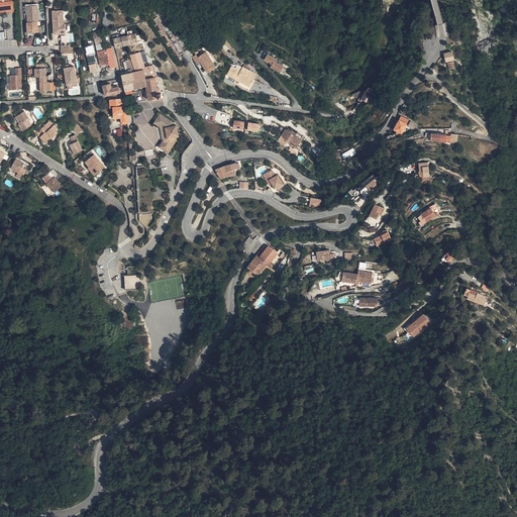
[(0,10),(14,9),(13,1),(0,2),(0,10)]
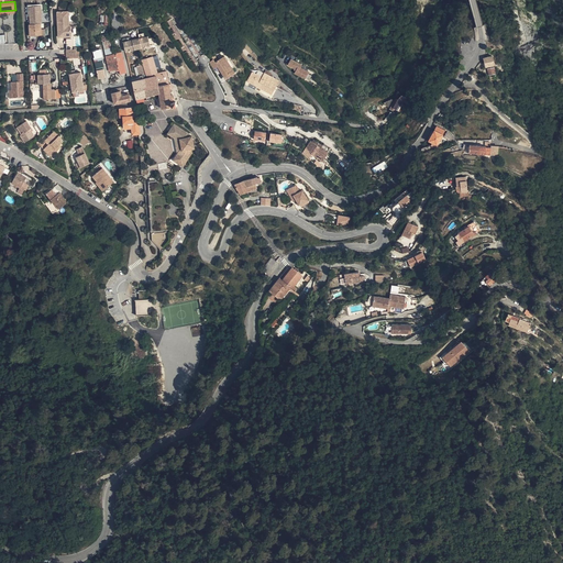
[(41,35),(40,24),(39,19),(41,19),(41,7),(28,7),(30,24),(28,25),(29,36),(41,35)]
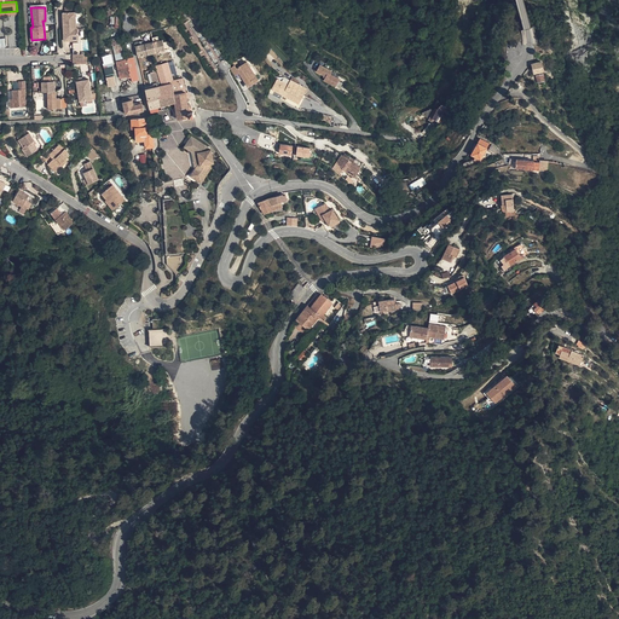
[(63,13),(64,42),(79,41),(77,29),(75,29),(74,12),(63,13)]
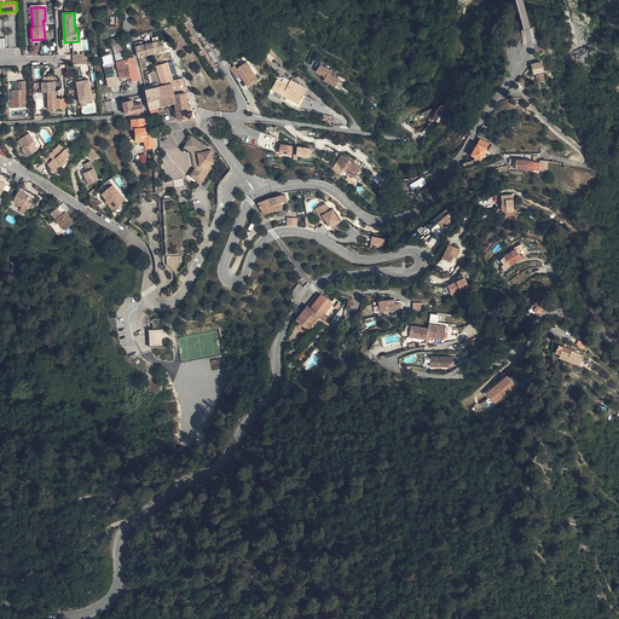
[(144,41),(134,42),(138,57),(165,51),(162,39),(145,44),(144,41)]
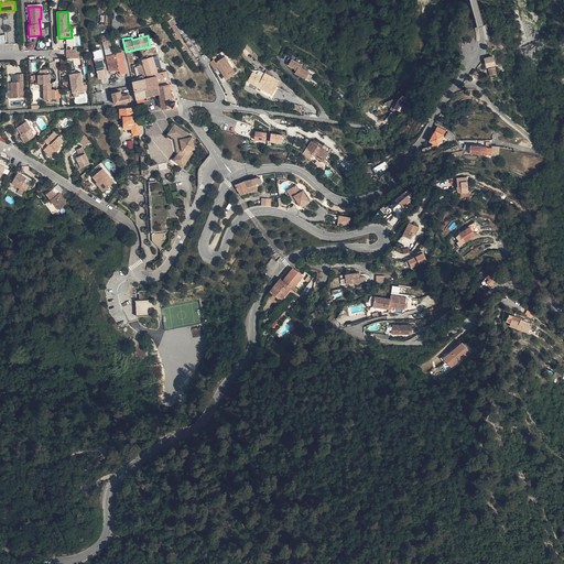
[(126,74),(122,61),(121,61),(120,54),(114,55),(111,49),(109,50),(104,50),(108,72),(115,71),(115,73),(118,73),(119,76),(126,74)]
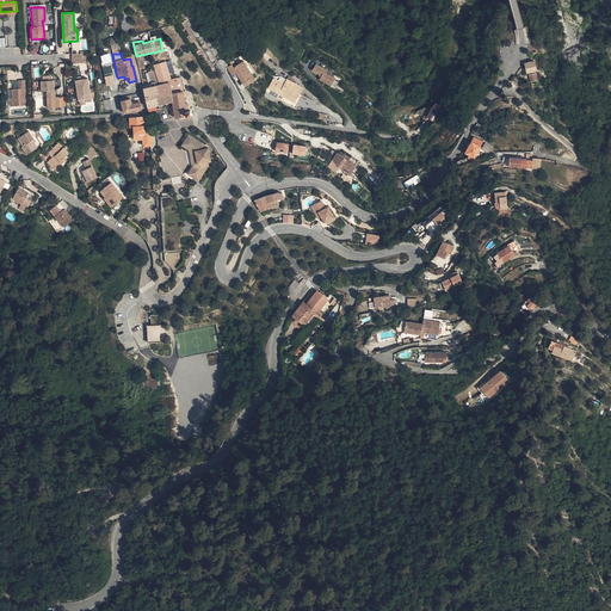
[(80,65),(79,54),(71,55),(71,66),(80,65)]
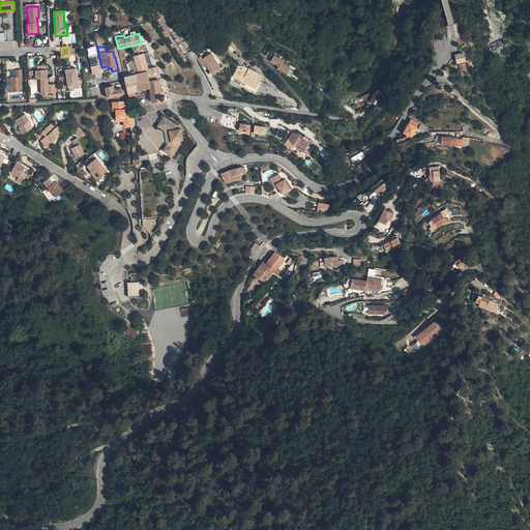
[(95,47),(87,48),(89,64),(97,63),(95,47)]
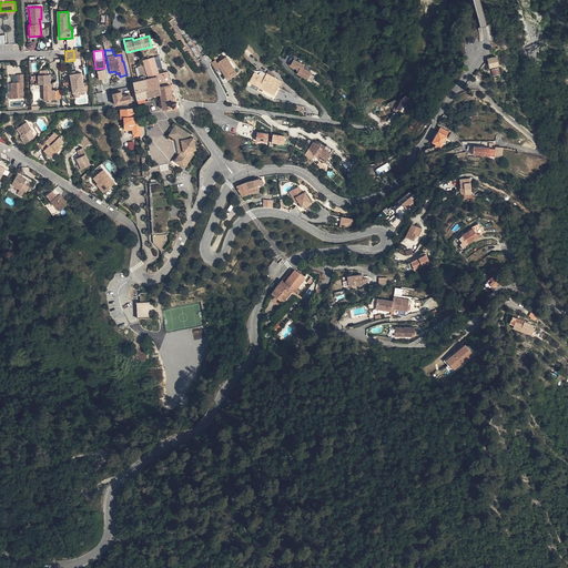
[(497,51),(489,53),(492,62),(499,60),(497,51)]
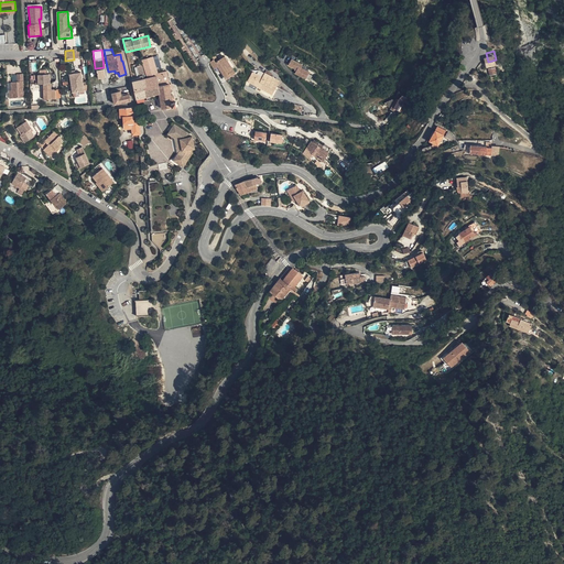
[(226,79),(231,76),(228,71),(231,68),(224,57),(217,61),(215,63),(214,61),(209,63),(214,69),(218,67),(226,79)]
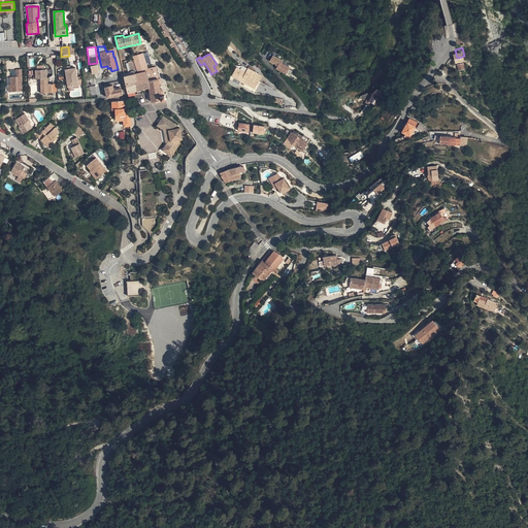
[(270,62),(278,65),(277,68),(287,74),(290,68),(283,64),(285,62),(273,56),(270,62)]
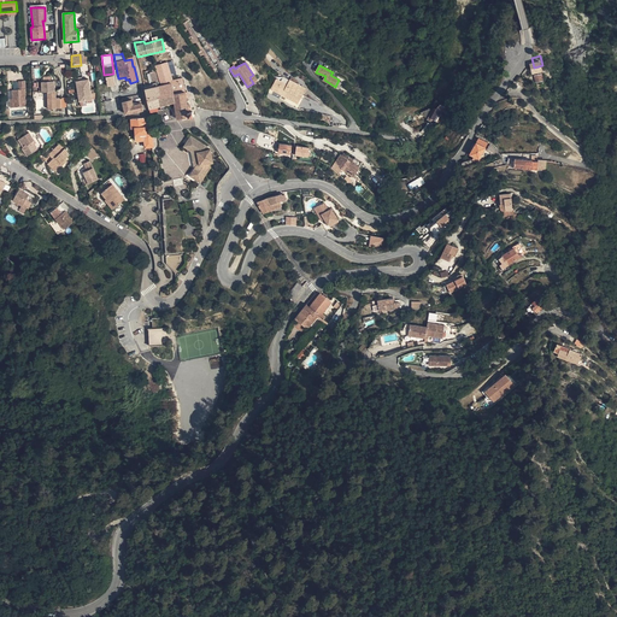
[(116,84),(115,76),(106,77),(107,87),(116,84)]
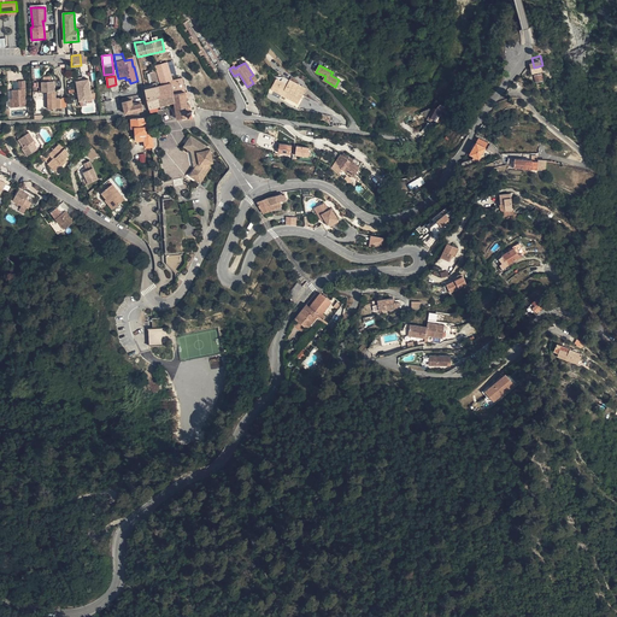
[(80,97),(80,101),(92,99),(89,80),(82,81),(77,81),(78,92),(80,97)]
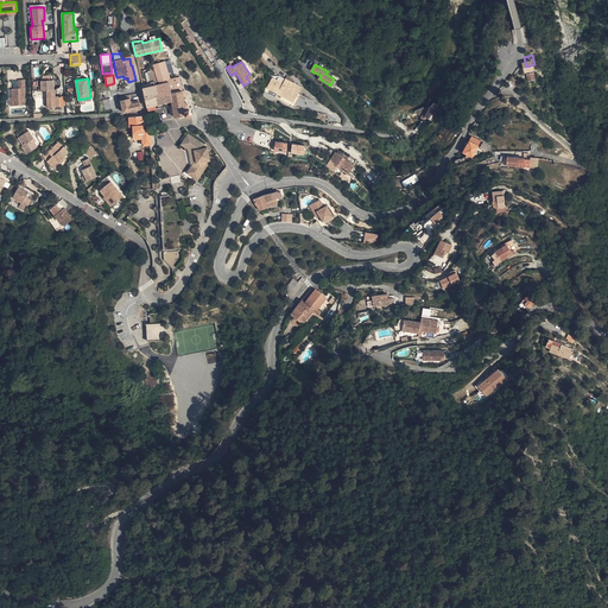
[(13,97),(13,106),(26,105),(26,80),(19,80),(19,87),(13,88),(13,97)]
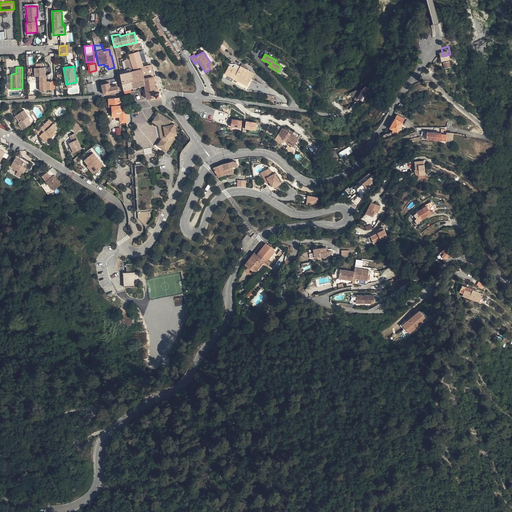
[(39,81),(39,90),(51,90),(51,80),(47,80),(47,76),(45,76),(45,67),(35,68),(35,76),(41,76),(42,81),(39,81)]
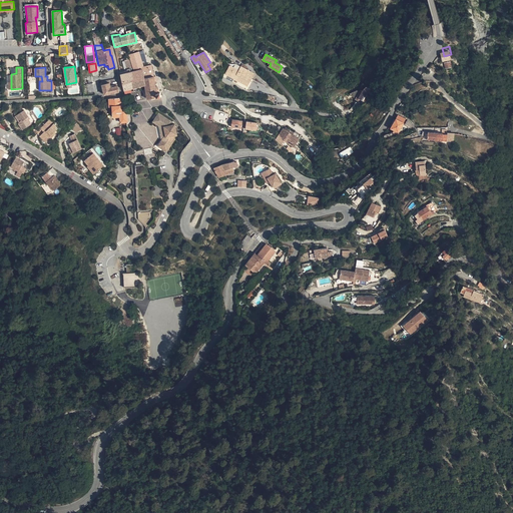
[(241,67),(239,71),(238,73),(229,69),(226,75),(248,87),(255,73),(241,67)]
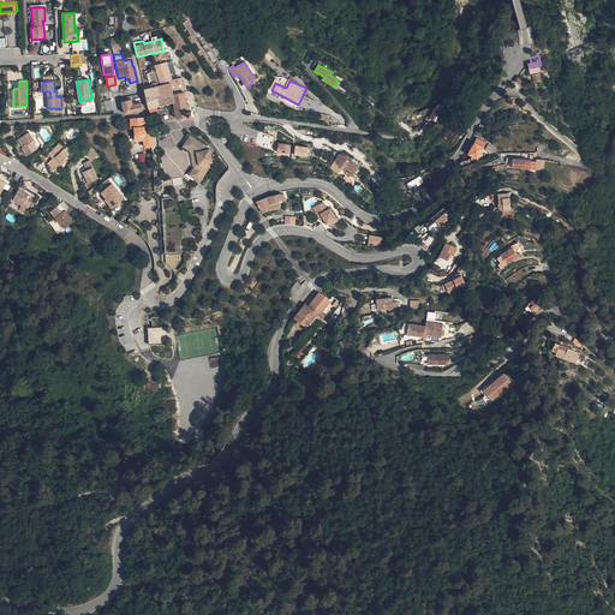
[(159,108),(173,106),(171,95),(168,83),(155,87),(159,108)]
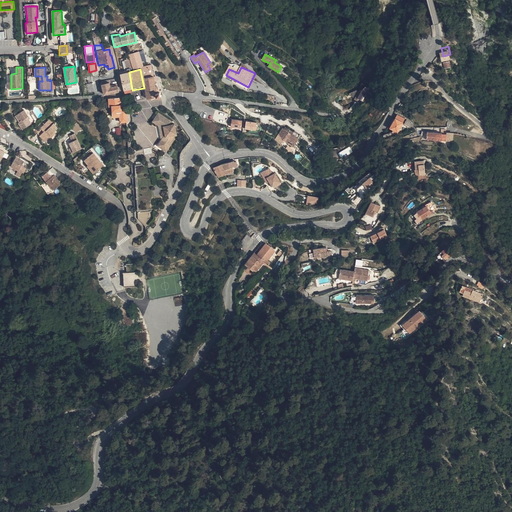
[(124,92),(132,90),(129,72),(120,74),(124,92)]
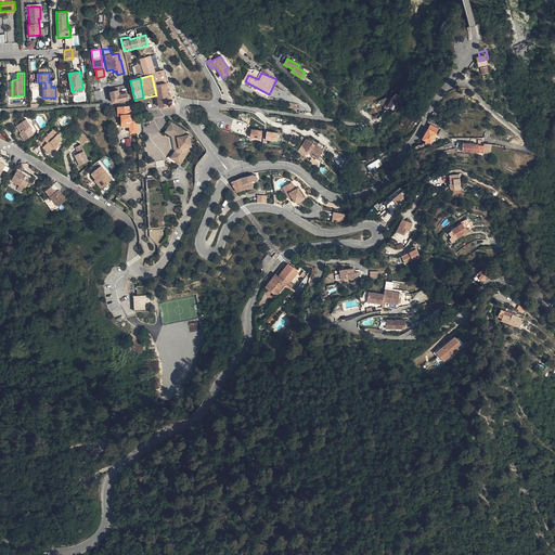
[(158,106),(173,104),(172,99),(168,100),(168,97),(171,97),(172,94),(172,93),(170,92),(166,92),(165,84),(154,86),(156,95),(152,97),(151,98),(151,99),(152,101),(156,101),(158,106)]
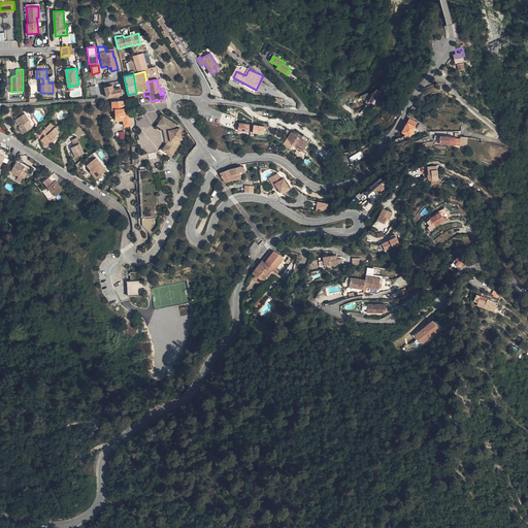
[(123,94),(122,88),(113,89),(113,85),(104,87),(106,97),(123,94)]
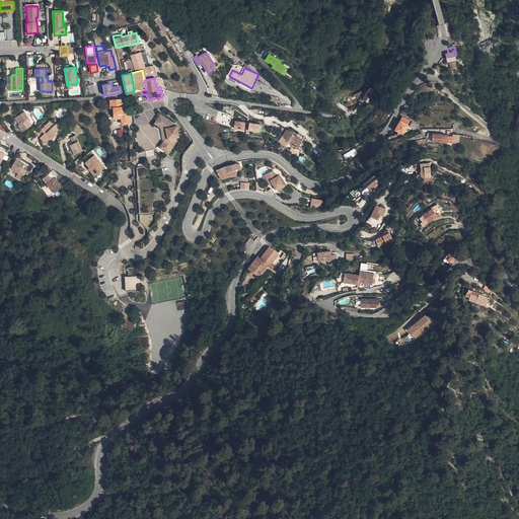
[(369,103),(377,91),(371,88),(365,93),(362,91),(355,95),(364,103),(365,101),(369,103)]
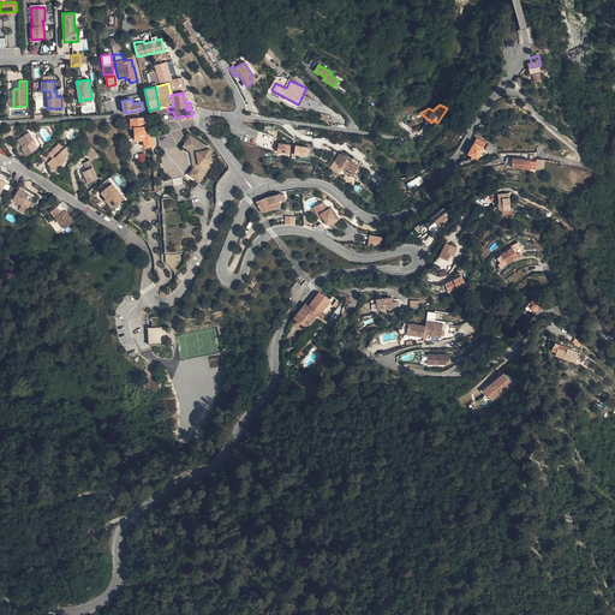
[(144,119),(130,119),(130,130),(135,130),(136,143),(143,142),(144,147),(154,145),(151,133),(145,133),(144,119)]
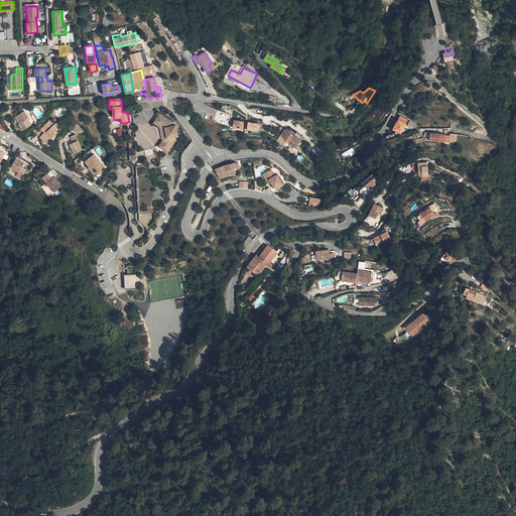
[(24,111),(16,117),(20,123),(18,124),(23,131),(32,125),(28,119),(29,118),(24,111)]
